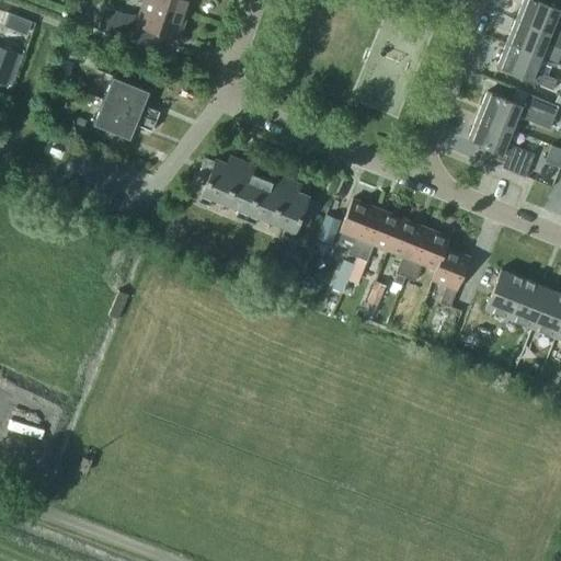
[(149,27),(178,37),(186,12),(152,0),(144,0),(137,23),(121,18),(122,12),(105,7),(98,29),(144,44),(149,27)]
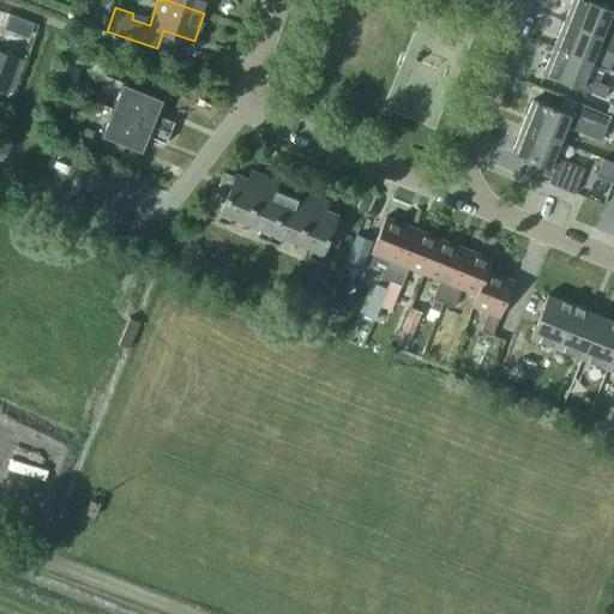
[(167,0),(204,13),(208,0),(167,0)]
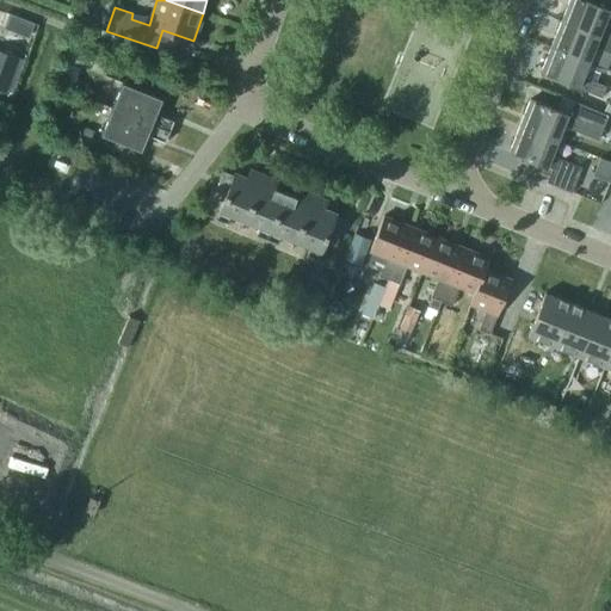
[(610,0),(571,0),(562,22),(610,41),(610,24),(605,22),(610,6),(610,0)]
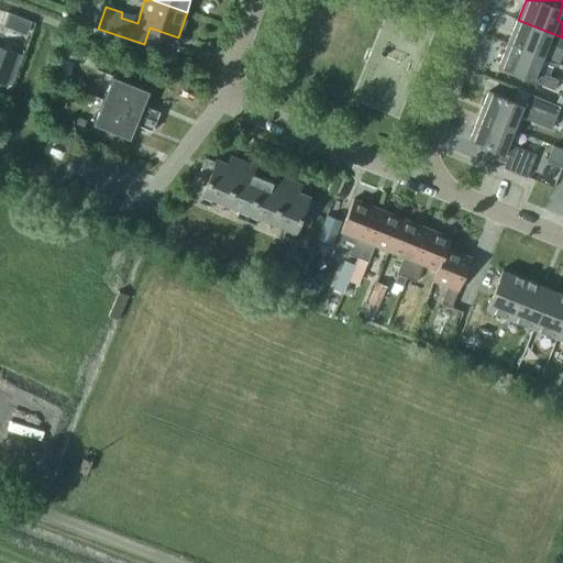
[(32,33),(36,20),(9,11),(4,24),(32,33)]
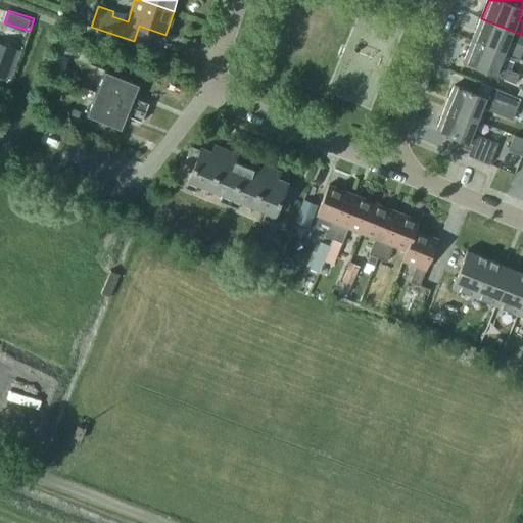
[(522,35),(481,18),(472,40),(504,53),(509,40),(522,45),(522,35)]
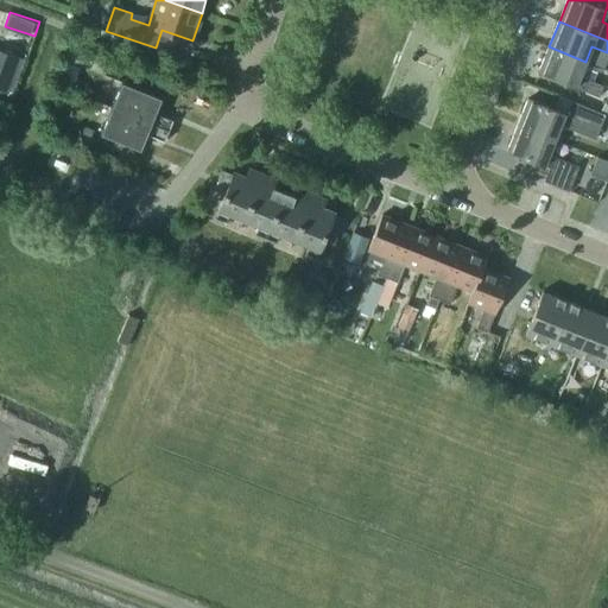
[(580,76),(586,62),(549,46),(538,73),(599,97),(603,86),(580,76)]
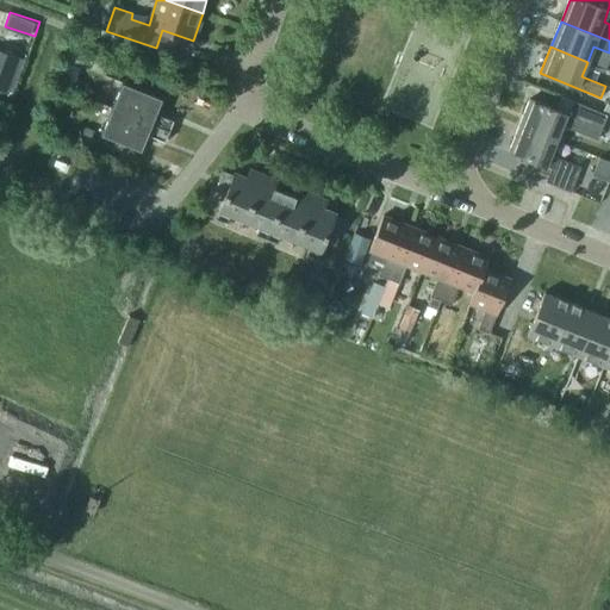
[(70,48),(66,61),(81,67),(86,55),(70,48)]
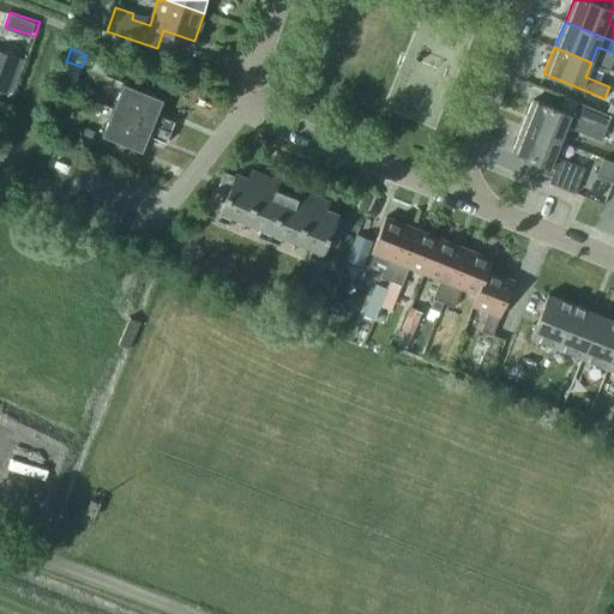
[(19,56),(0,49),(0,89),(6,91),(19,56)]
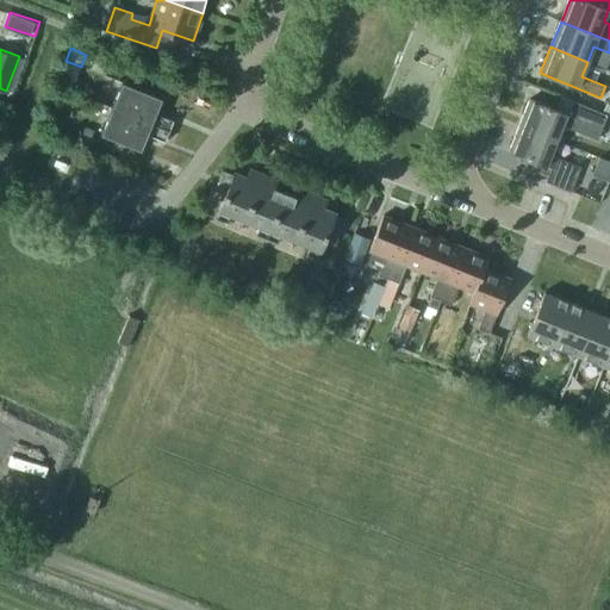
[(169,131),(173,120),(156,113),(162,100),(123,83),(112,109),(169,131)]
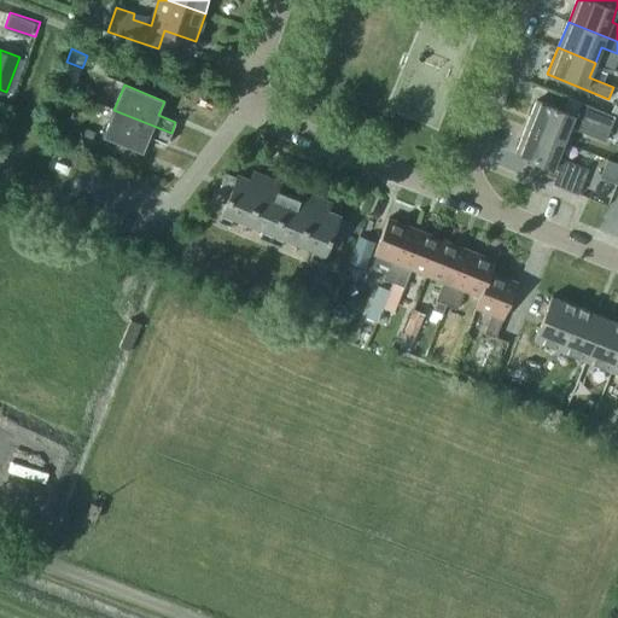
[(536,100),(526,126),(564,141),(569,127),(606,141),(616,116),(581,101),(575,116),(536,100)]
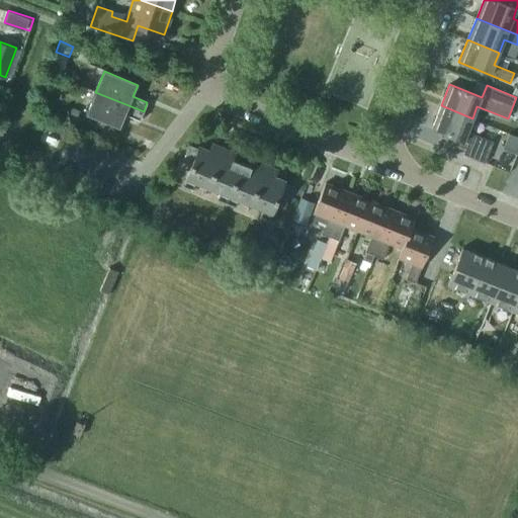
[(140,121),(144,111),(95,92),(87,113),(119,127),(124,115),(140,121)]
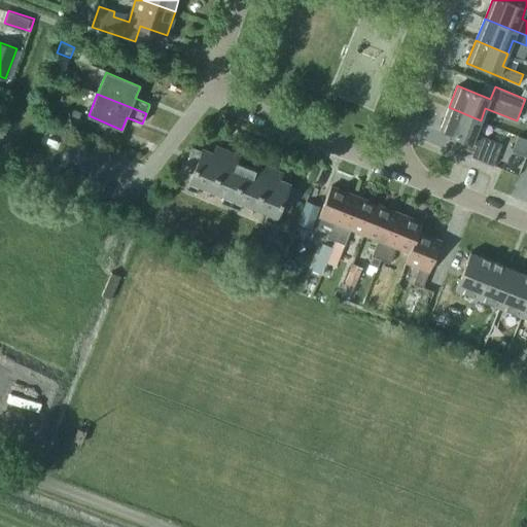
[(500,144),(475,134),(481,120),(449,107),(440,131),(476,145),(471,156),(492,165),(500,144)]
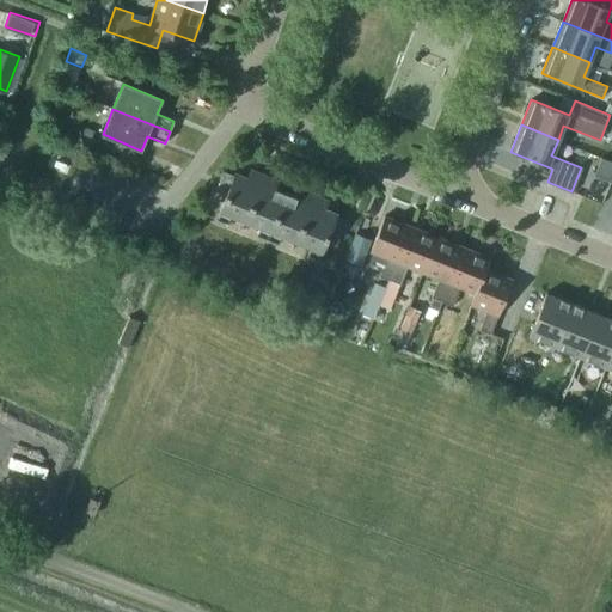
[(609,177),(611,166),(611,158),(600,154),(594,172),(609,177)]
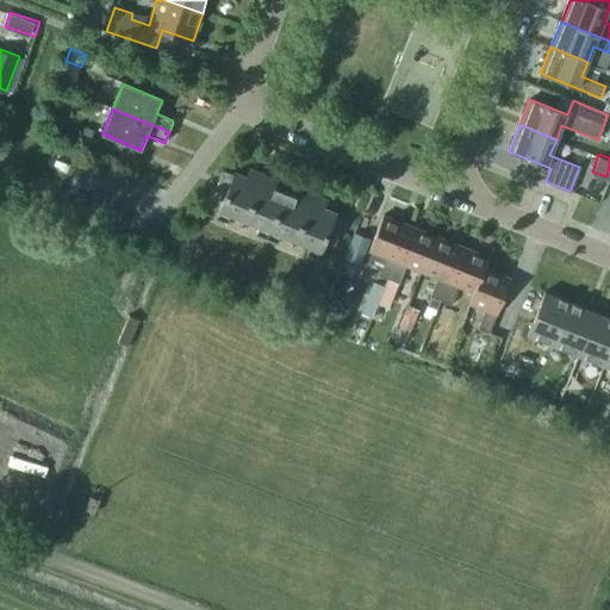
[(231,216),(246,222),(263,175),(249,169),(247,176),(235,172),(234,174),(225,170),(215,198),(223,201),(216,218),(228,223),(231,216)]
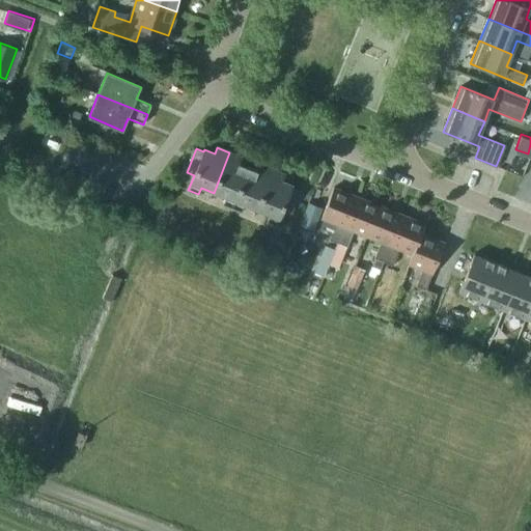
[(223,205),(232,208),(249,168),(240,164),(242,157),(229,152),(214,193),(226,197),(223,205)]
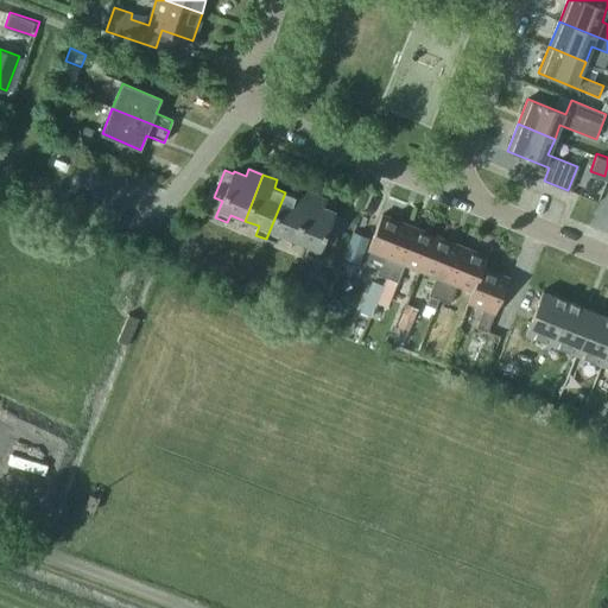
[(285,192),(266,239),(277,244),(280,235),(295,240),(312,195),(299,189),(296,196),(285,192)]
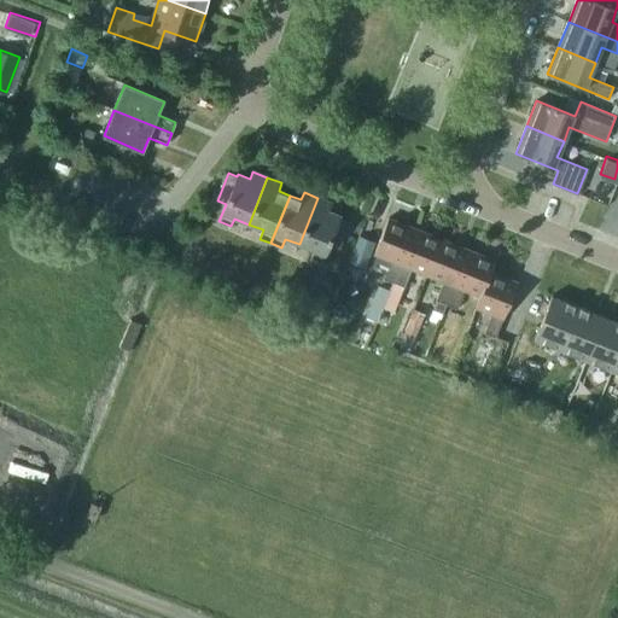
[(331,203),(318,198),(299,244),(313,250),(309,258),(322,264),(330,246),(339,250),(350,223),(340,219),(342,216),(328,211),(331,203)]
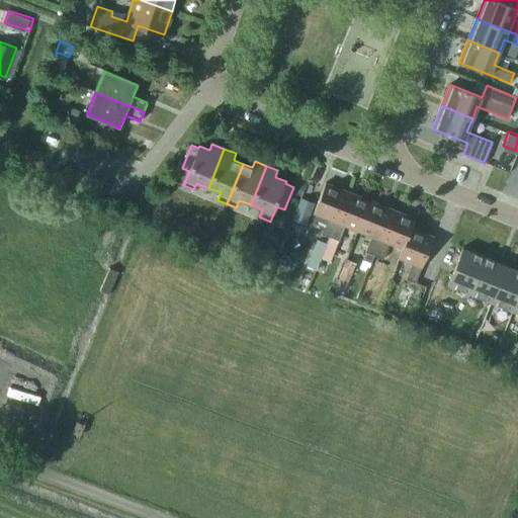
[(321,235),(330,239),(349,192),(325,183),(313,214),(327,220),(321,235)]
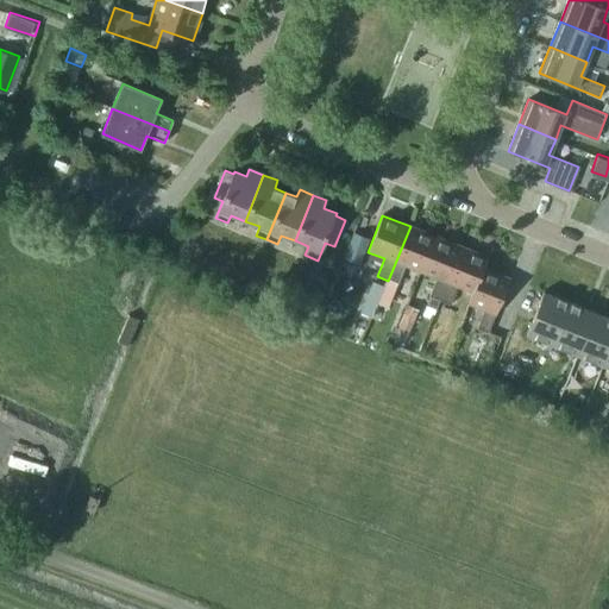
[(435,237),(410,226),(388,281),(399,284),(406,267),(421,272),(435,237)]
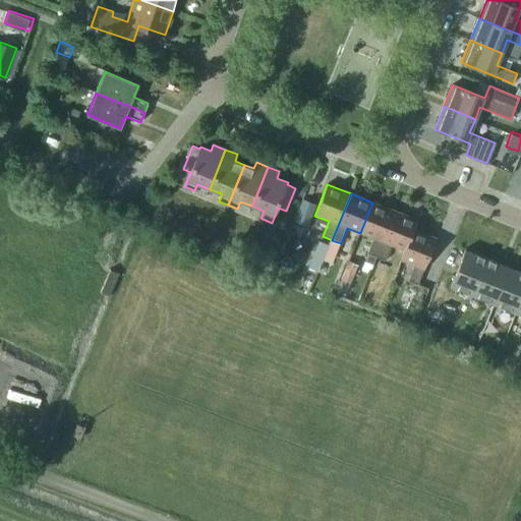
[(295,221),(306,226),(315,203),(304,197),(295,221)]
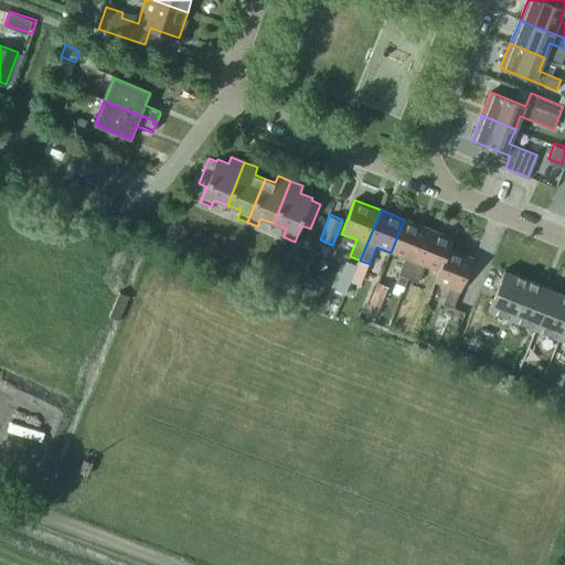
[(429,230),(404,220),(391,253),(405,258),(398,275),(408,279),(429,230)]
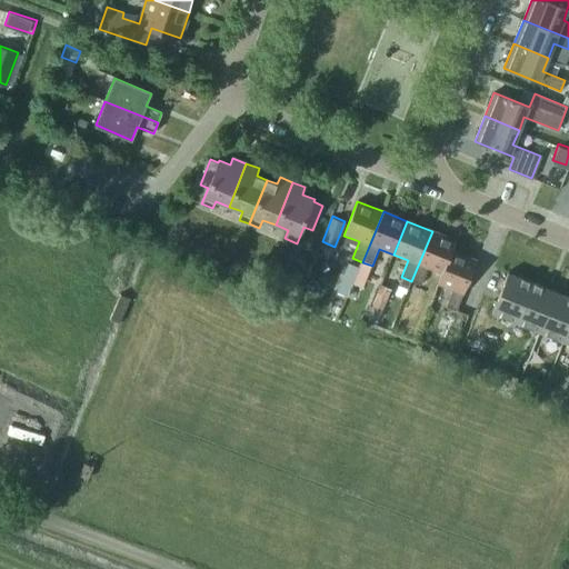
[(441,275),(452,250),(456,240),(432,231),(411,281),(421,285),(428,269),(441,275)]
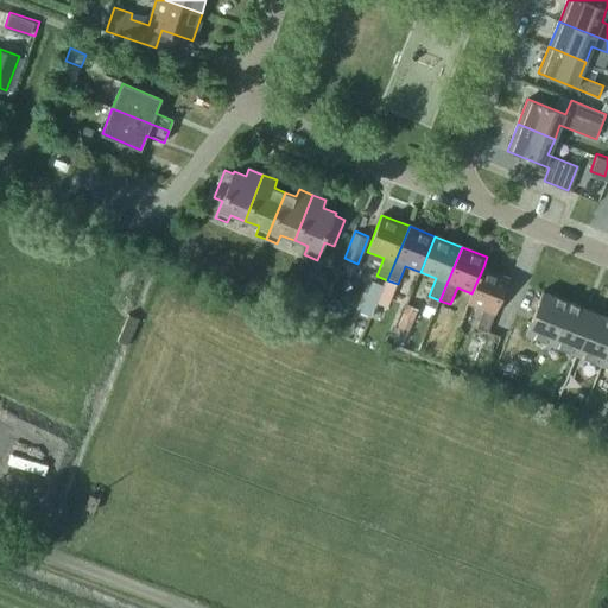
[(510,278),(483,267),(472,293),(468,303),(483,309),(476,328),(488,333),(510,278)]
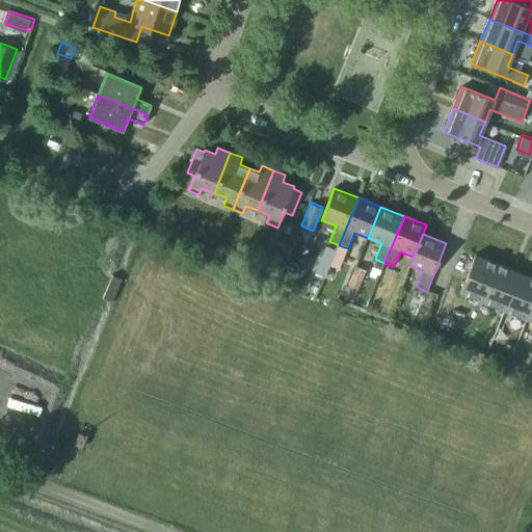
[(286,244),(281,257),(287,259),(291,246),(286,244)]
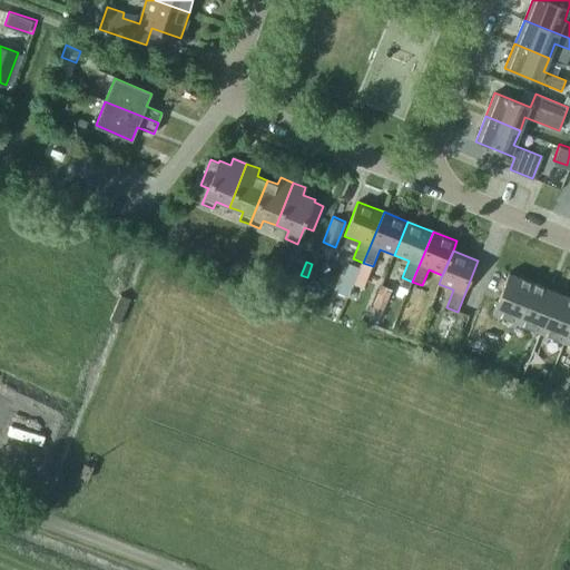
[(493,313),(517,322),(532,282),(509,273),(493,313)]
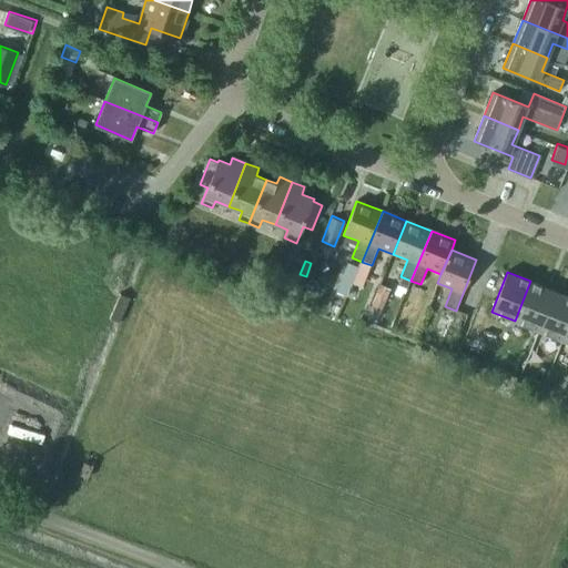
[(350,292),(354,280),(344,276),(340,287),(350,292)]
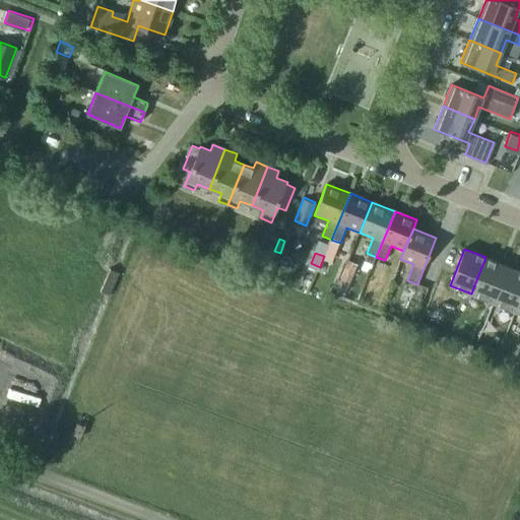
[(471,294),(493,302),(507,266),(485,257),(471,294)]
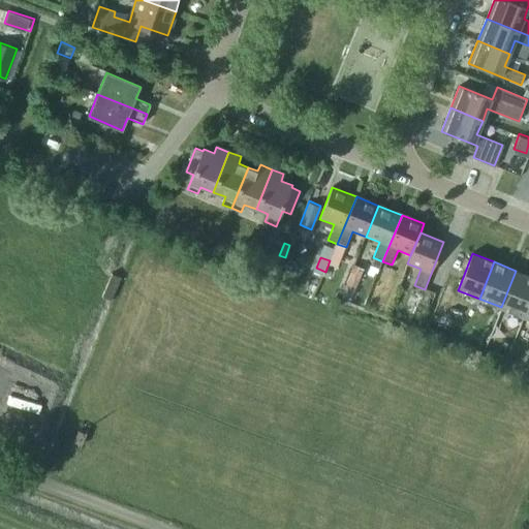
[(351,297),(363,268),(353,263),(342,292),(351,297)]
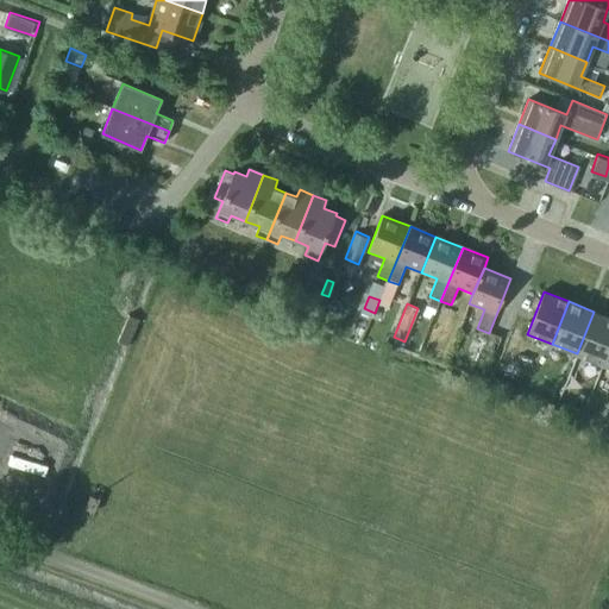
[(577,353),(604,365),(608,355),(608,316),(594,312),(577,353)]
